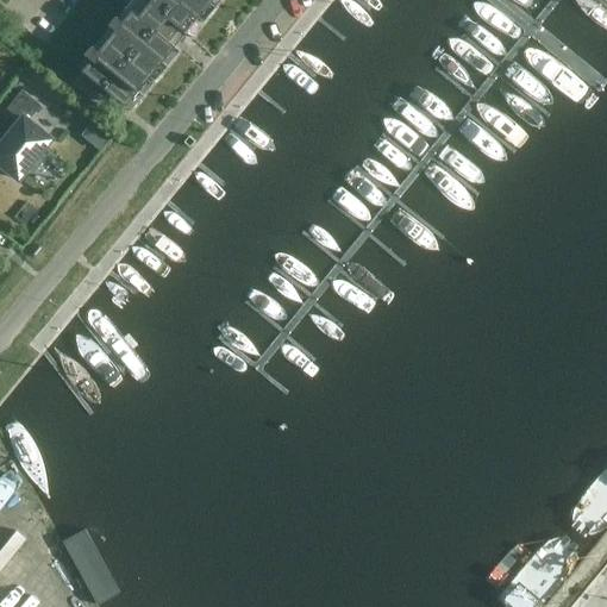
[(186,32),(211,2),(212,0),(145,0),(149,2),(138,14),(131,10),(81,70),(125,106),(175,45),(168,39),(179,26),(186,32)]
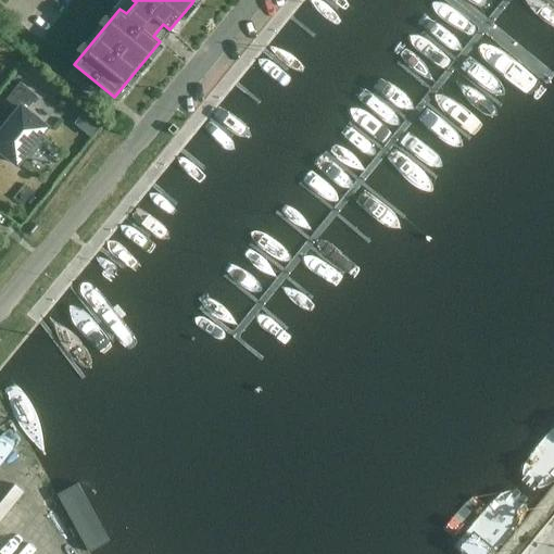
[(464,0),(485,16),(498,0),(464,0)]
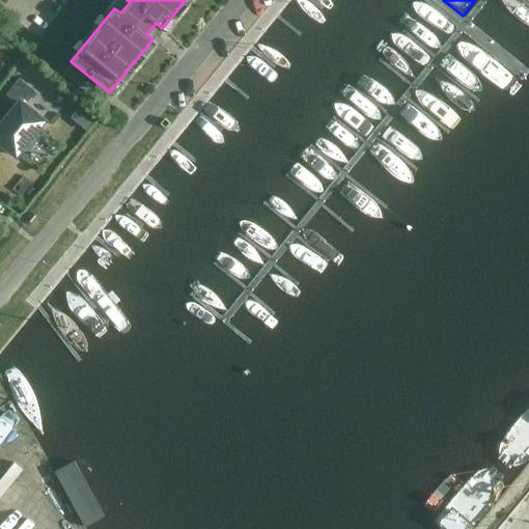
[(12,110),(0,124),(0,143),(16,156),(24,145),(28,149),(37,138),(33,134),(44,121),(24,105),(34,91),(19,78),(0,101),(12,110)]
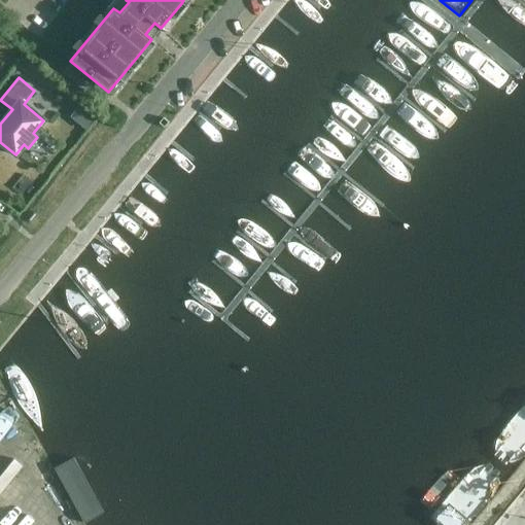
[(0,440),(21,416),(7,404),(0,412),(0,440)]
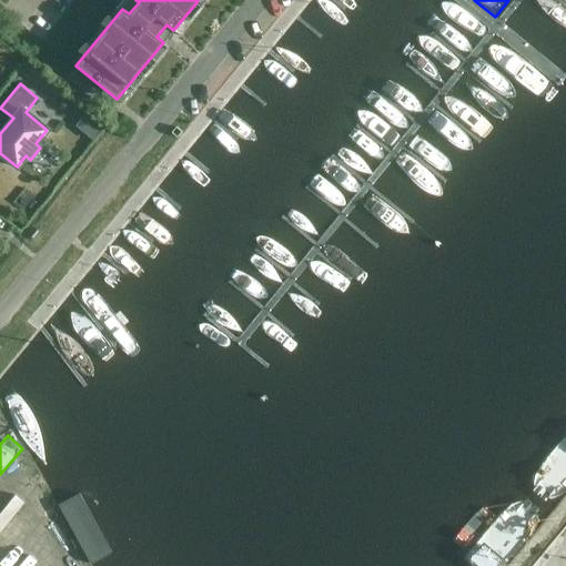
[(0,503),(13,486),(7,479),(0,487),(0,503)]
